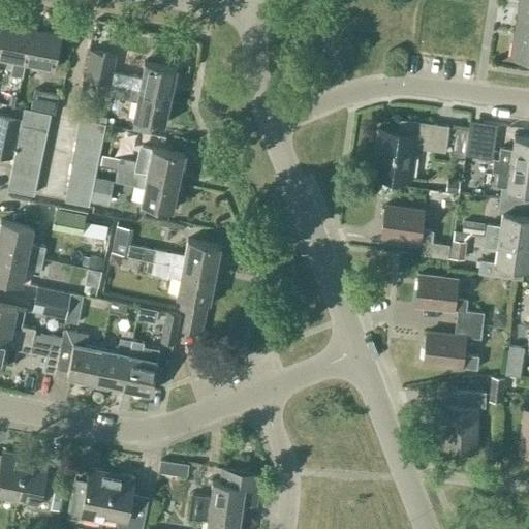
[(518,0),(514,28),(528,30),(528,0),(525,0),(518,0)]
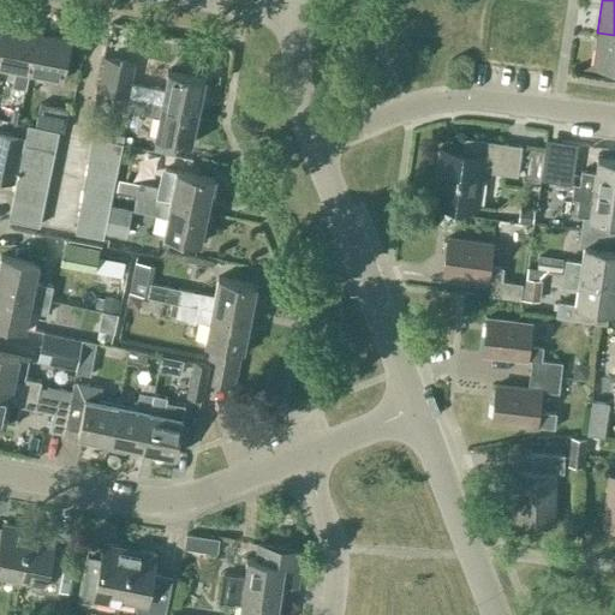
[(107,21),(106,43),(123,43),(124,21),(107,21)]
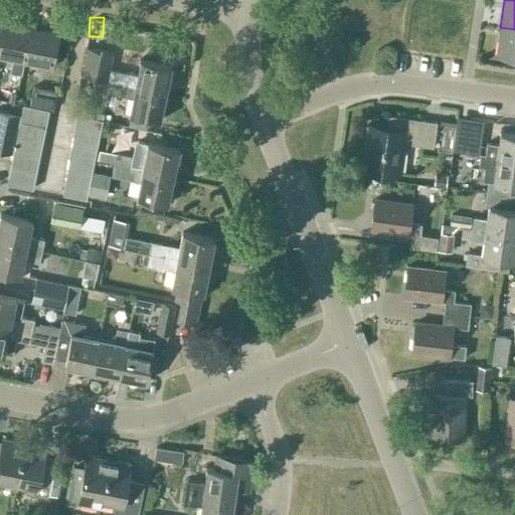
[(10,72),(20,75),(23,62),(24,57),(30,28),(1,22),(0,29),(0,56),(12,59),(10,72)]
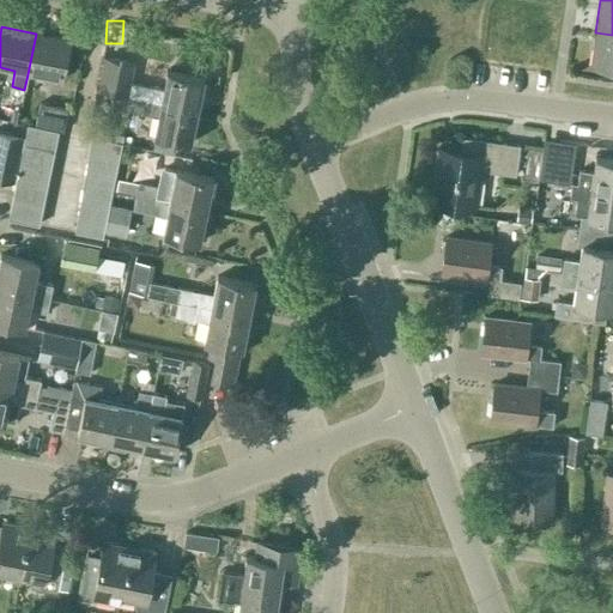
[(612,35),(595,32),(590,66),(612,70),(612,35)]
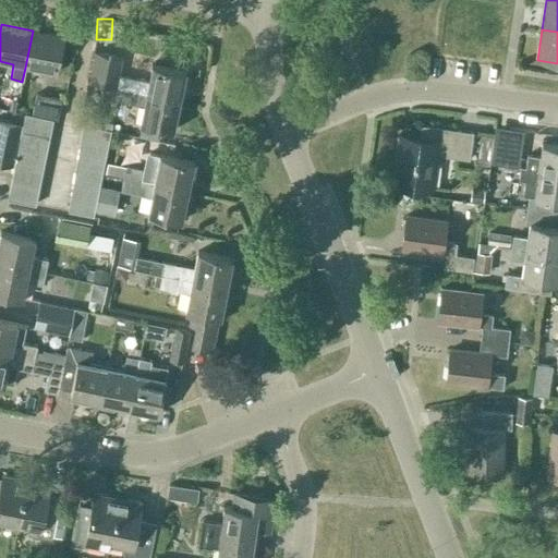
[(56,73),(63,37),(33,31),(26,62),(25,68),(56,73)]
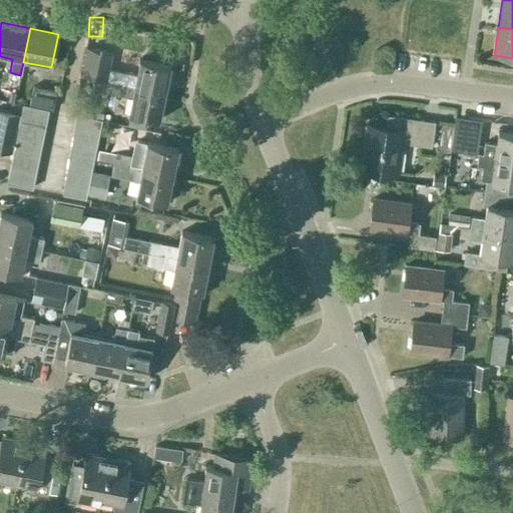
[(82,75),(94,78),(165,92),(171,65),(139,59),(136,74),(108,68),(112,53),(88,48),(82,75)]
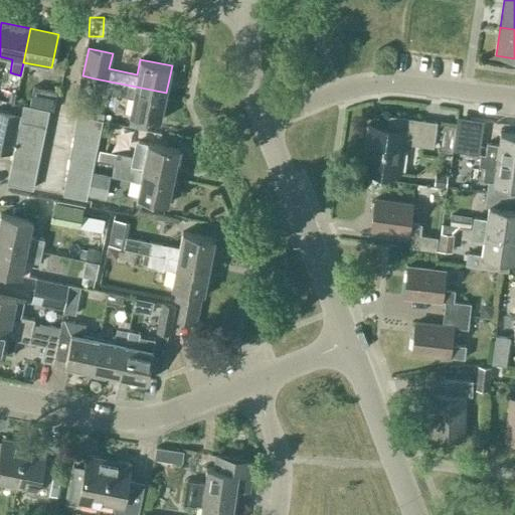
[(161,121),(166,93),(95,78),(92,90),(132,98),(129,114),(161,121)]
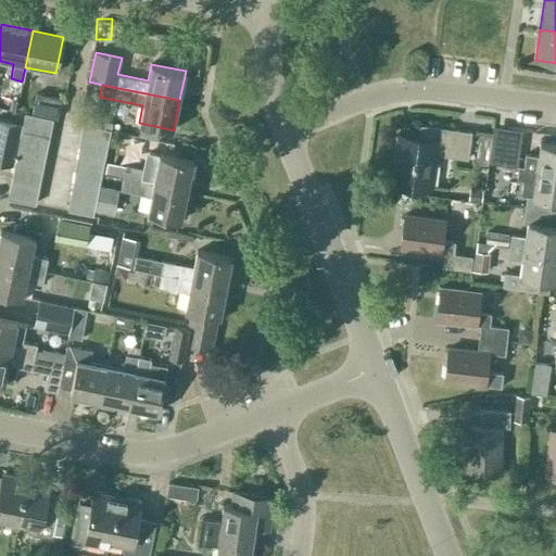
[(36,92),(32,111),(58,116),(62,98),(36,92)]
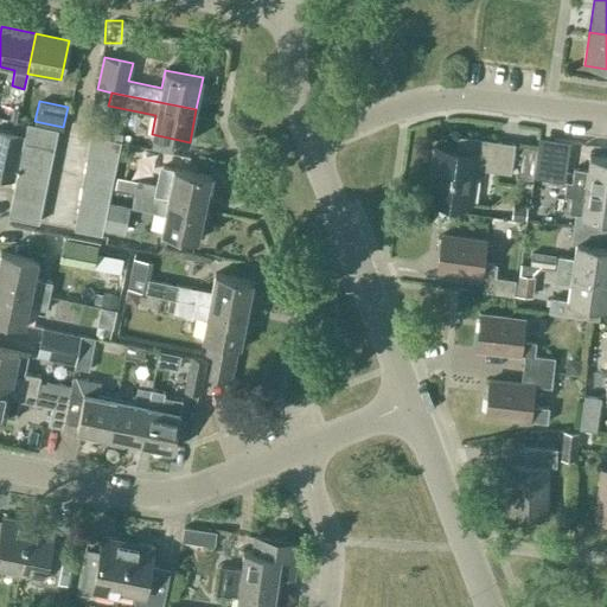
[(27,123),(25,133),(24,141),(53,147),(58,129),(27,123)]
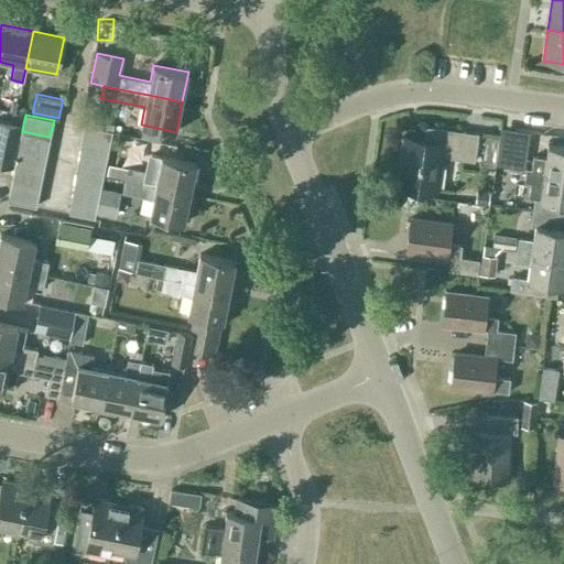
[(0,164),(13,167),(22,125),(0,119),(0,164)]
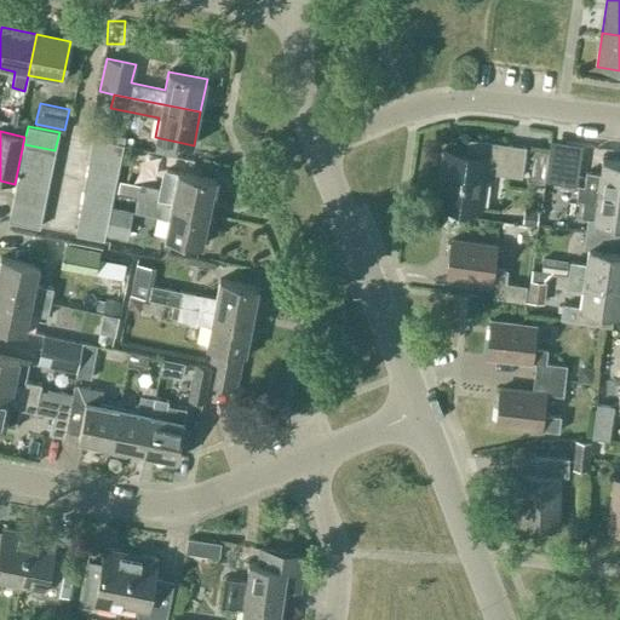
[(93,139),(91,153),(120,159),(124,145),(93,139)]
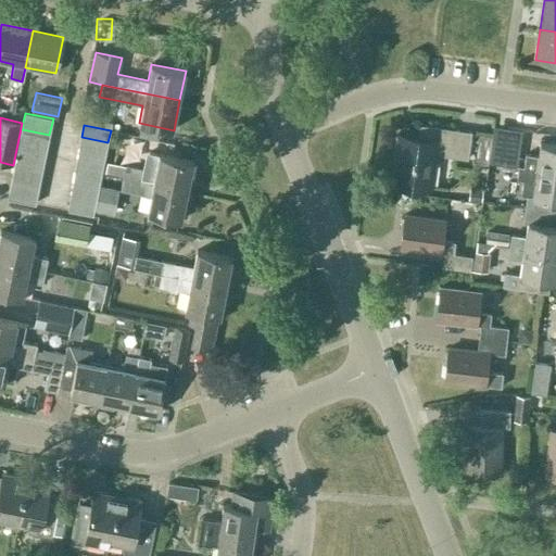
[(467,159),(470,131),(419,125),(417,140),(395,137),(390,181),(432,187),(437,154),(467,159)]
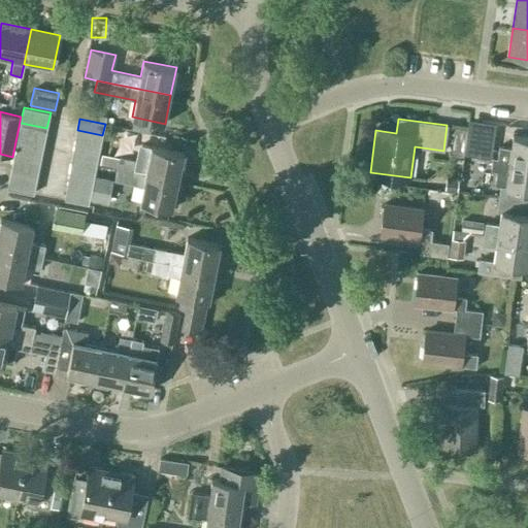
[(21,123),(18,139),(43,144),(46,128),(21,123)]
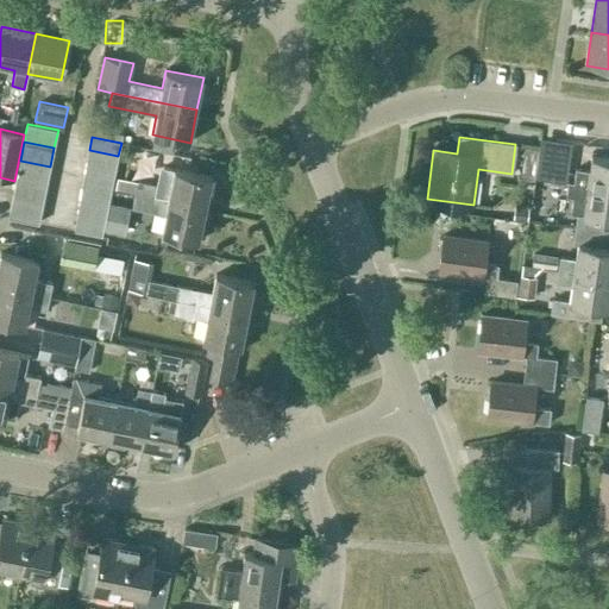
[(550,180),(554,146),(540,144),(535,177),(550,180)]
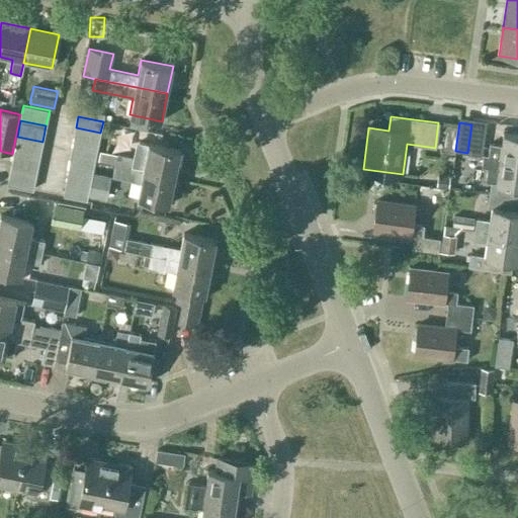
[(76,127),(74,139),(98,144),(100,133),(76,127)]
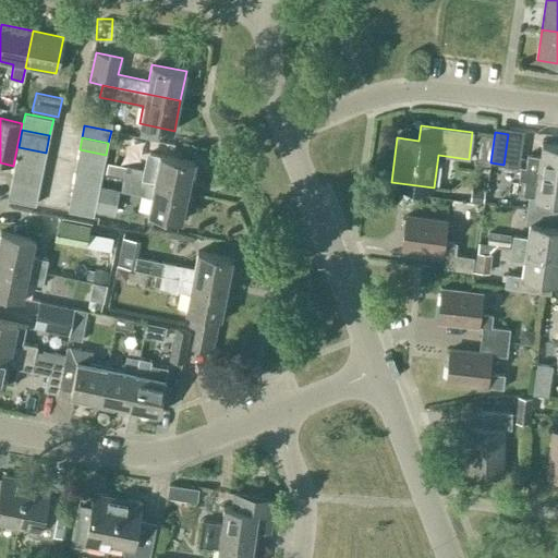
[(525,168),(534,169),(557,172),(557,145),(542,143),(540,156),(528,154),(525,167),(525,168)]
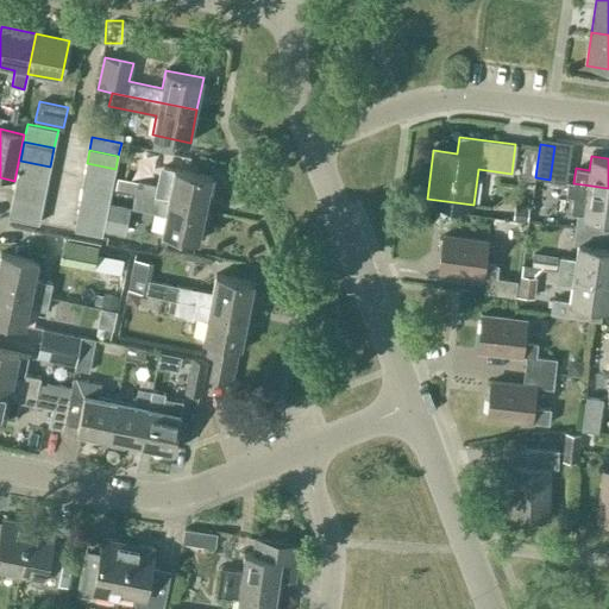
[(20,161),(16,179),(46,186),(50,167),(20,161)]
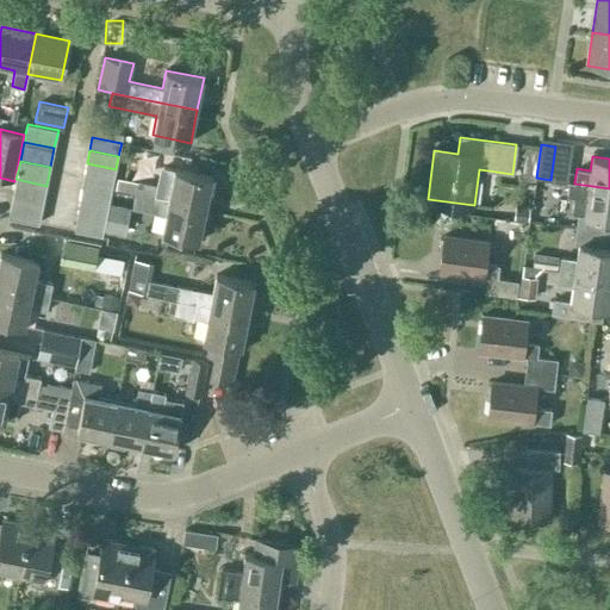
[(87,163),(83,176),(113,182),(116,169),(87,163)]
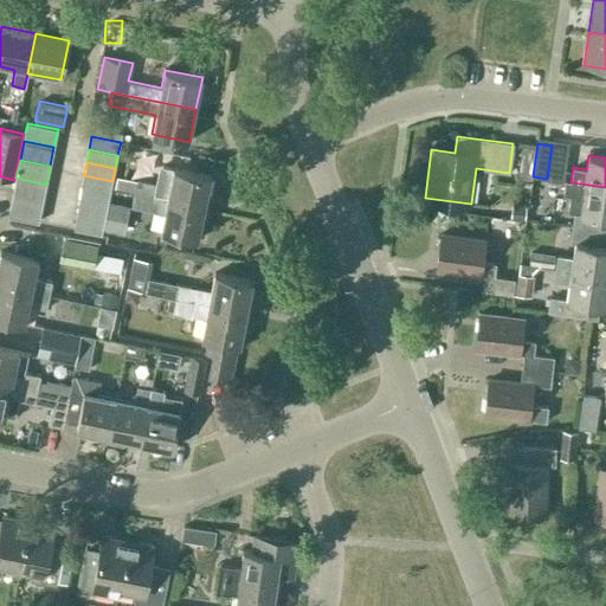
[(134,193),(204,208),(211,175),(173,168),(169,186),(136,180),(134,193)]
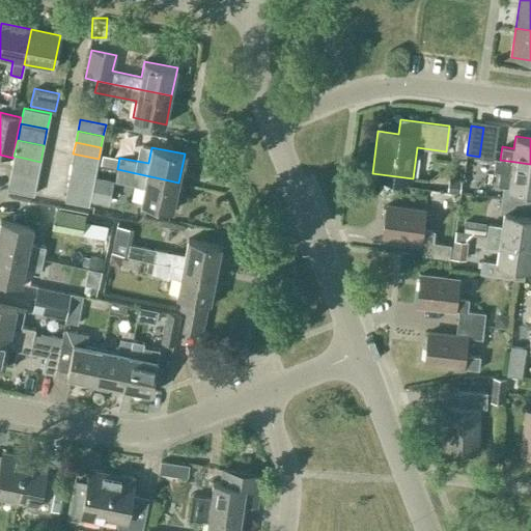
[(73,154),(71,165),(95,170),(99,159),(73,154)]
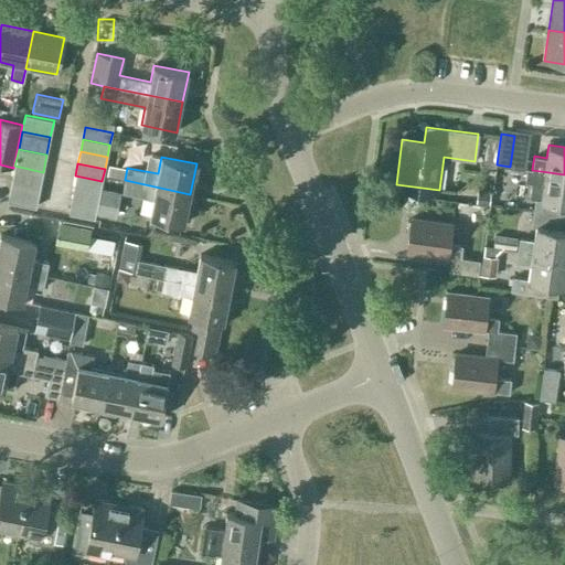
[(14,168),(11,183),(40,189),(43,172),(14,166),(14,168)]
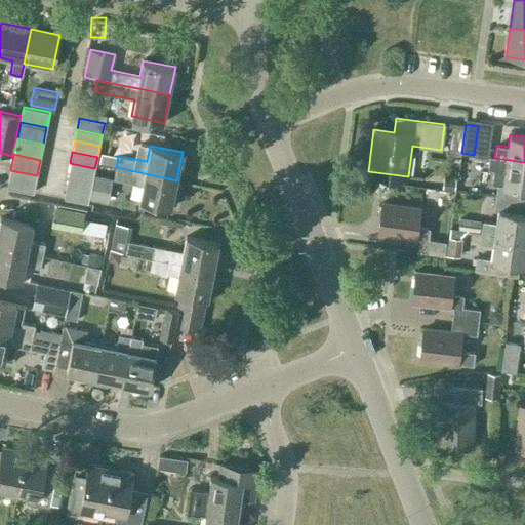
[(495,197),(524,201),(524,162),(502,159),(494,158),(494,157),(488,156),(487,169),(492,170),(491,184),(497,185),(495,197)]
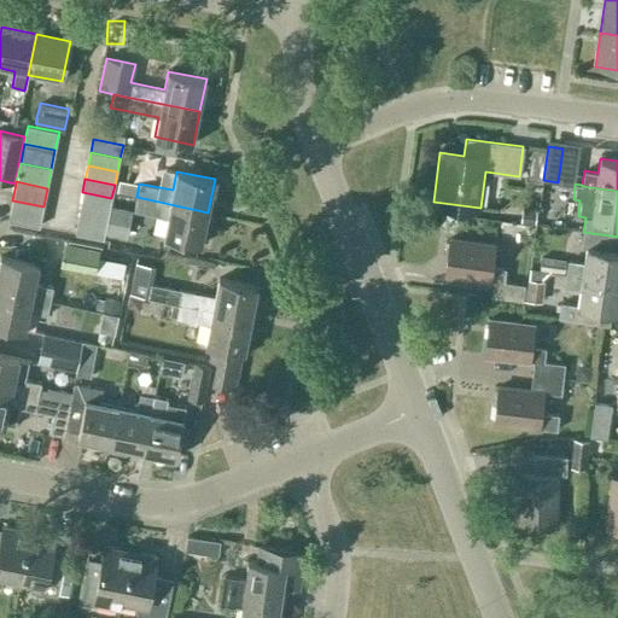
[(82,192),(80,207),(109,213),(111,198),(82,192)]
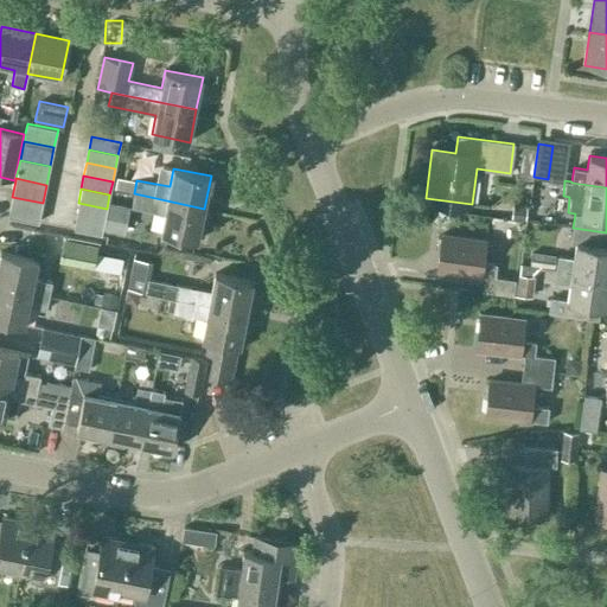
[(198,241),(204,209),(134,193),(132,208),(164,213),(160,232),(198,241)]
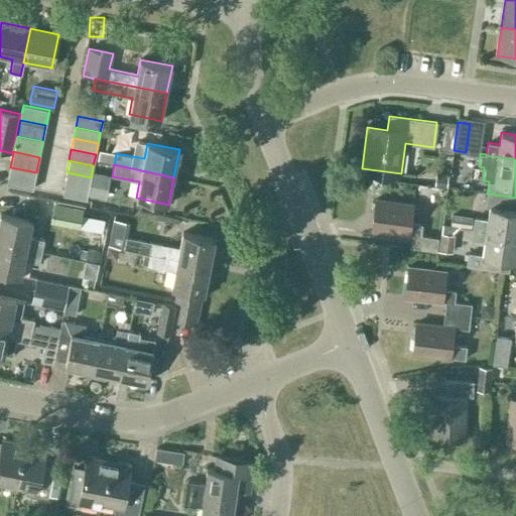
[(32,189),(36,172),(10,167),(7,183),(32,189)]
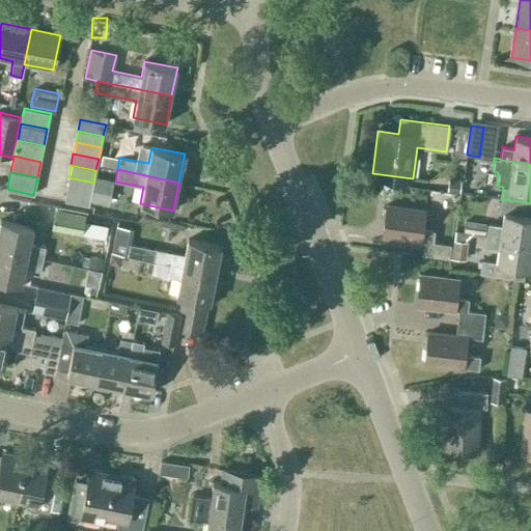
[(68,177),(66,189),(91,194),(93,183),(68,177)]
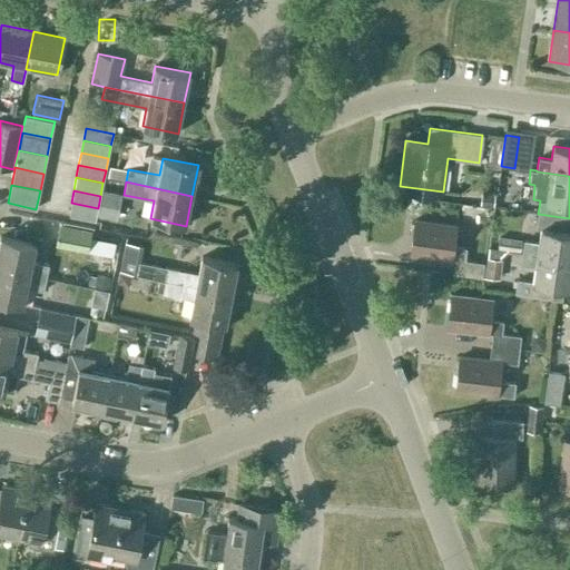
[(121,195),(101,190),(97,217),(117,220),(121,195)]
